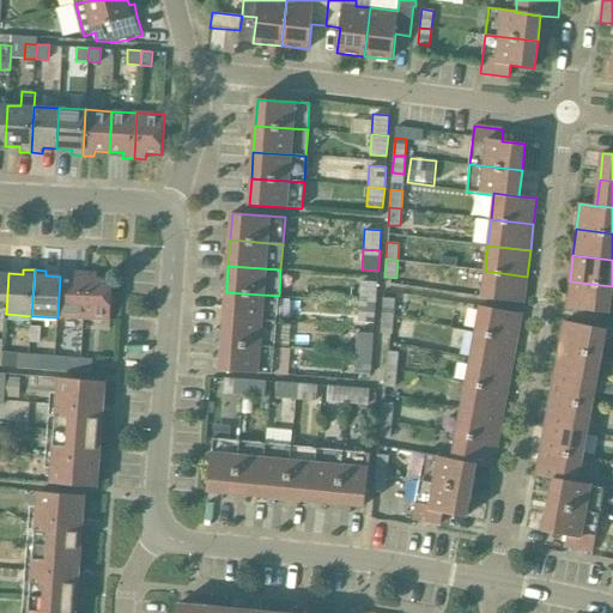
[(523,303),(527,277),(485,271),(481,298),(523,303)]
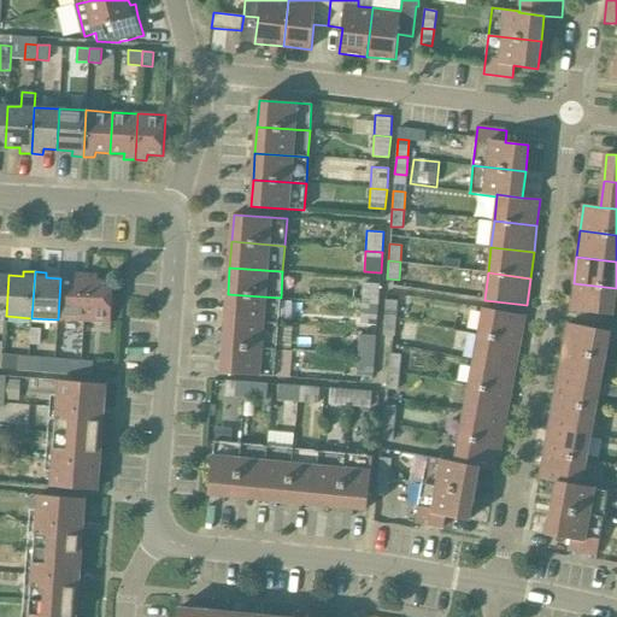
[(58,319),(84,321),(87,275),(75,274),(75,280),(60,278),(58,319)]
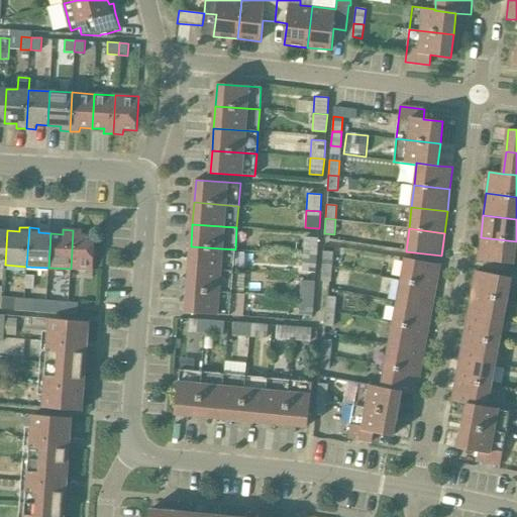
[(73,230),(71,269),(93,270),(95,236),(82,235),(82,230),(73,230)]
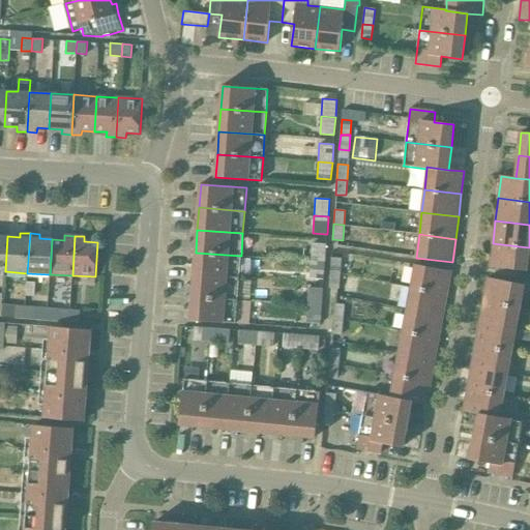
[(311,261),(325,262),(326,243),(312,242),(311,261)]
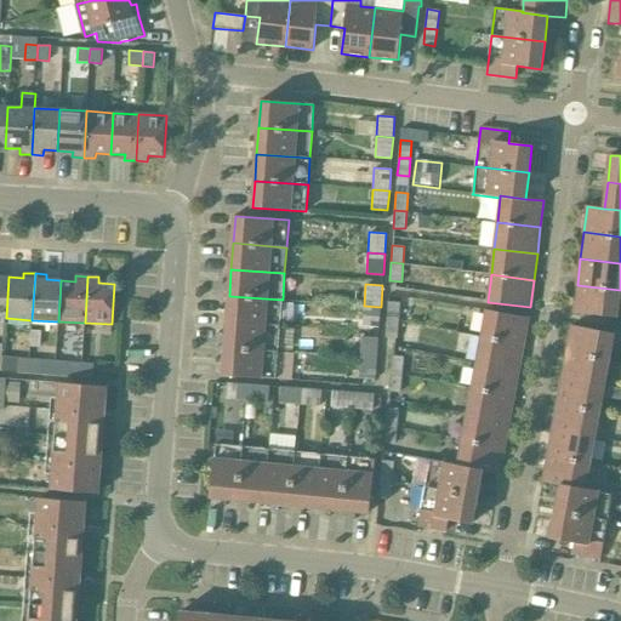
[(616,317),(620,290),(577,285),(574,312),(616,317)]
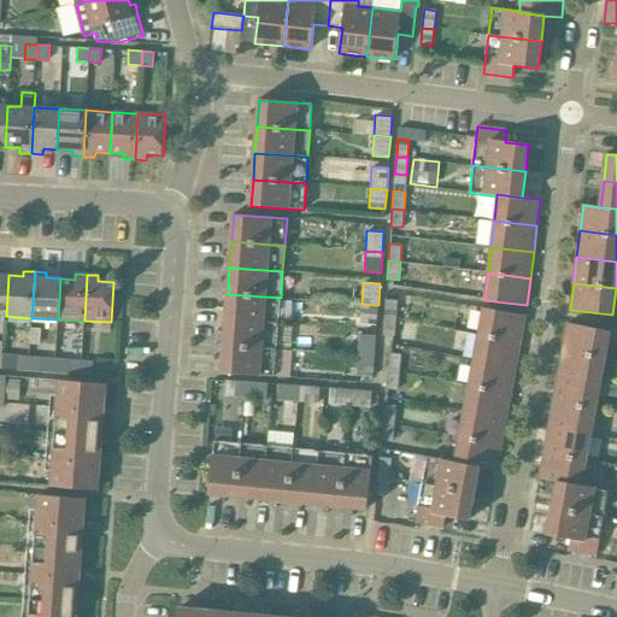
[(281,298),(228,294),(225,319),(278,324),(281,298)]
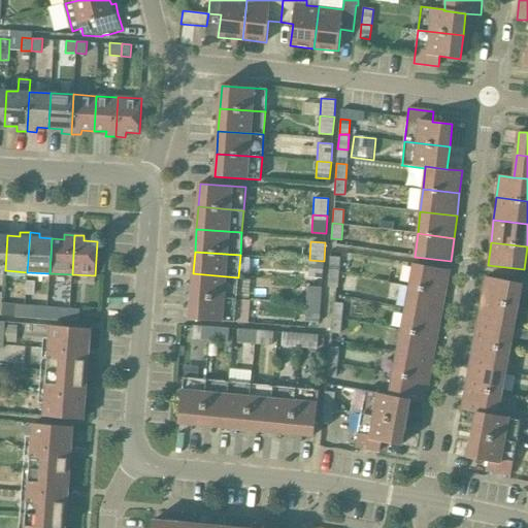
[(330,257),(328,274),(338,275),(339,257),(330,257)]
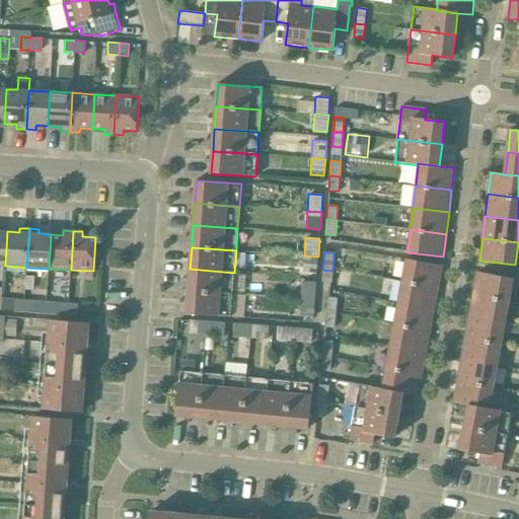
[(318,256),(304,255),(303,272),(317,273),(318,256)]
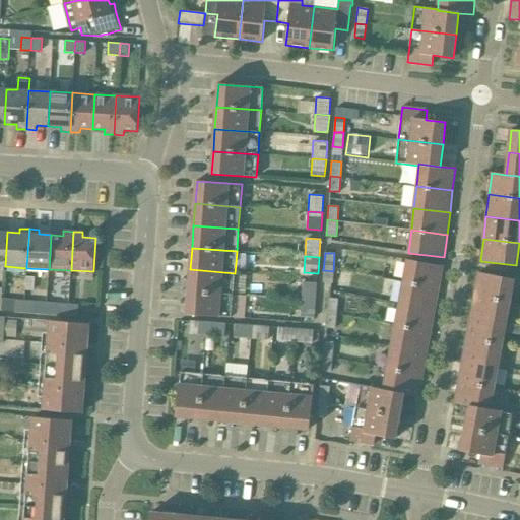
[(403,281),(439,288),(443,266),(407,259),(403,281)]
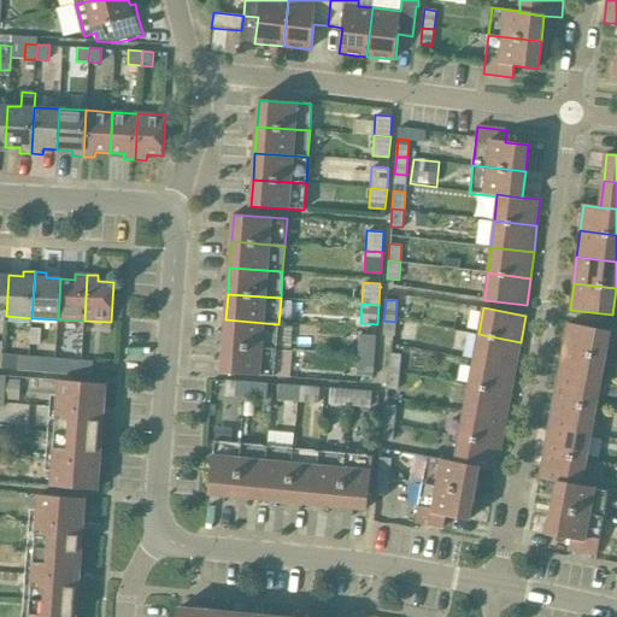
[(278,324),(225,319),(224,346),(276,350),(278,324)]
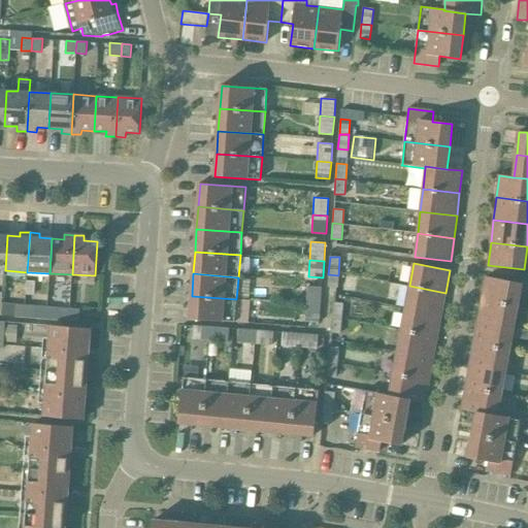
[(337,289),(338,275),(328,274),(327,288),(337,289)]
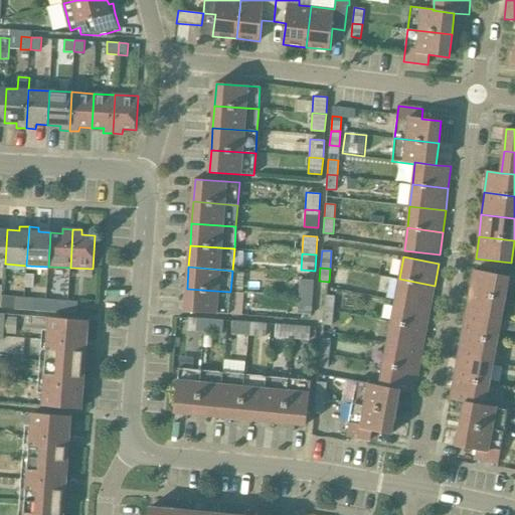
[(474,270),(470,292),(505,299),(509,277),(474,270)]
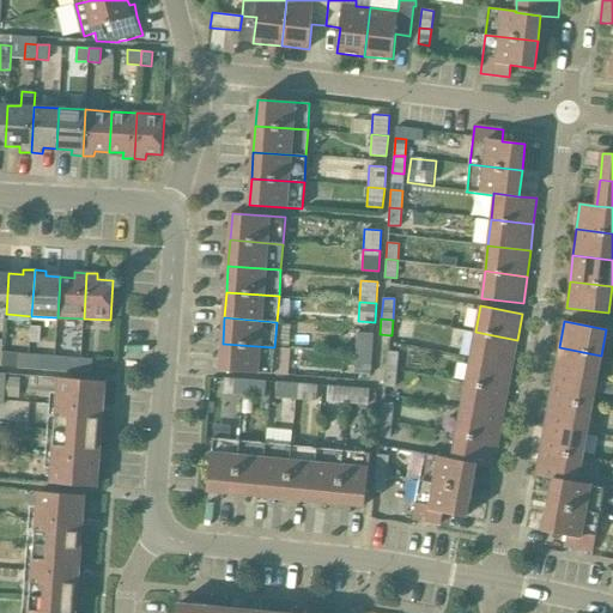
[(356,354),(371,356),(374,333),(357,332),(356,354)]
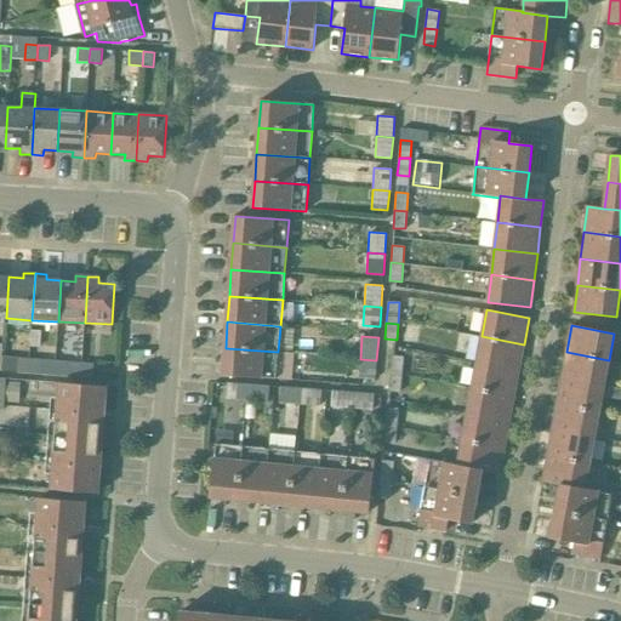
[(482,336),(477,363),(519,370),(524,345),(482,336)]
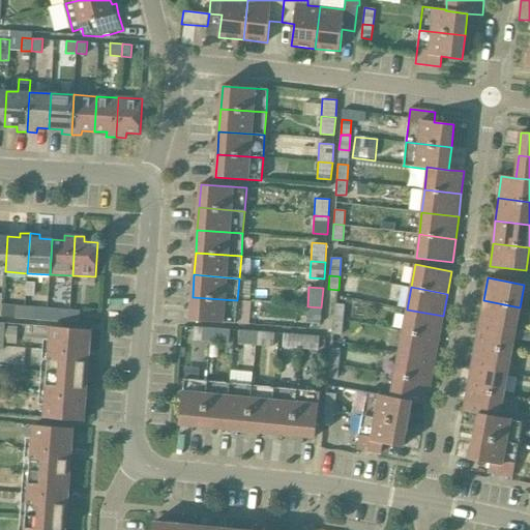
[(236,324),(237,300),(193,297),(190,320),(236,324)]
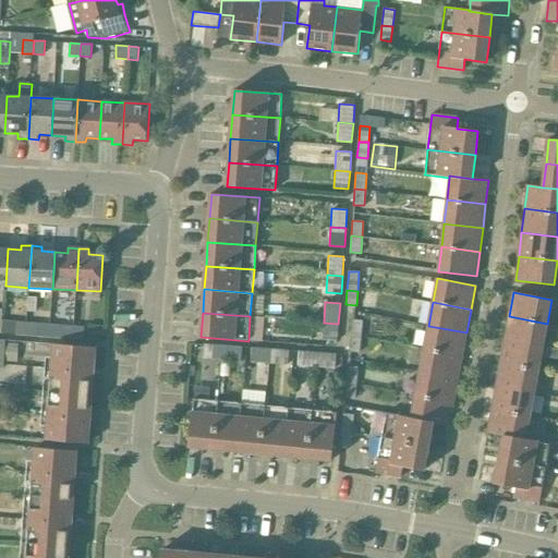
[(547,324),(509,316),(505,340),(543,347),(547,324)]
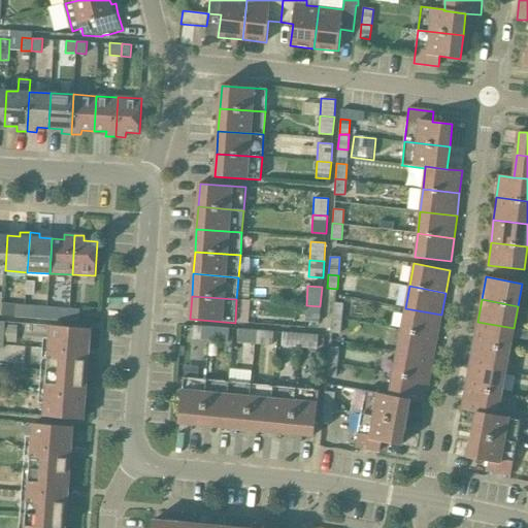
[(333,302),(332,317),(341,318),(343,303),(333,302)]
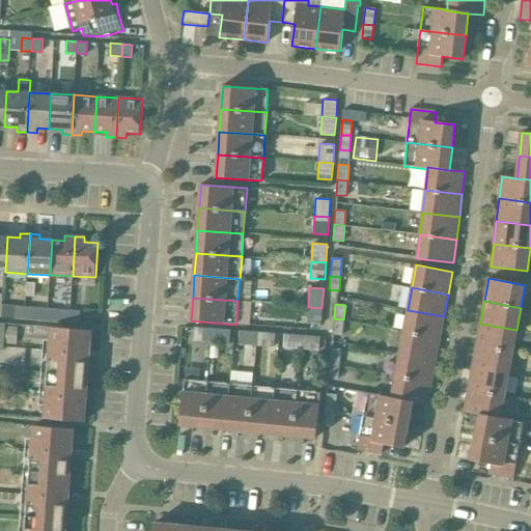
[(14,317),(25,318),(26,306),(15,305),(14,317)]
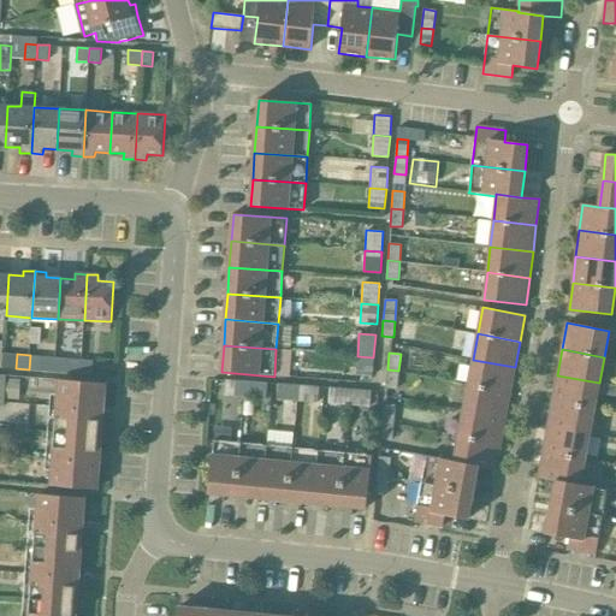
[(41,356),(30,355),(29,369),(40,371),(41,356)]
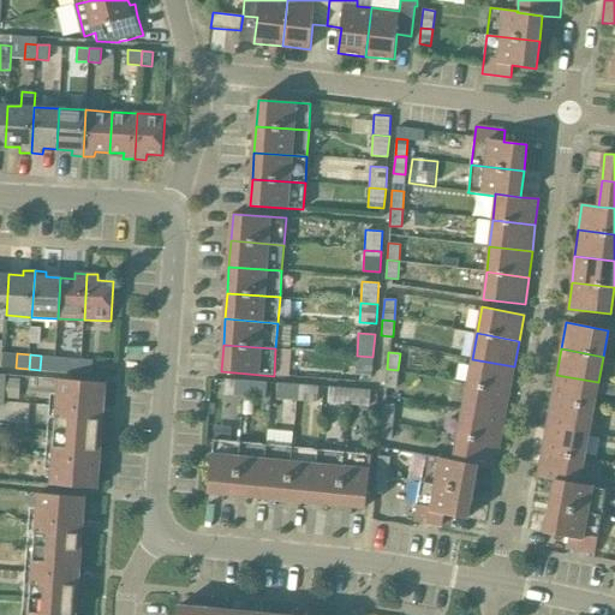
[(371,375),(372,357),(357,356),(354,374),(371,375)]
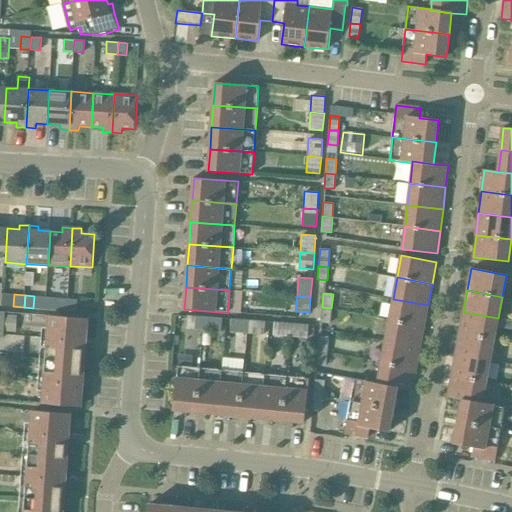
[(56,309),(67,310),(68,298),(57,297),(56,309)]
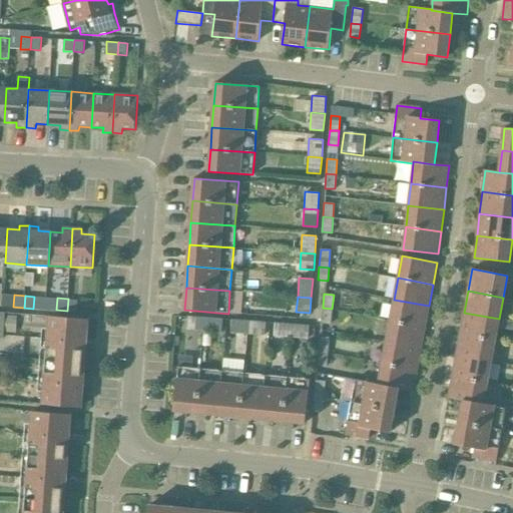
[(77,300),(68,299),(67,311),(76,312),(77,300)]
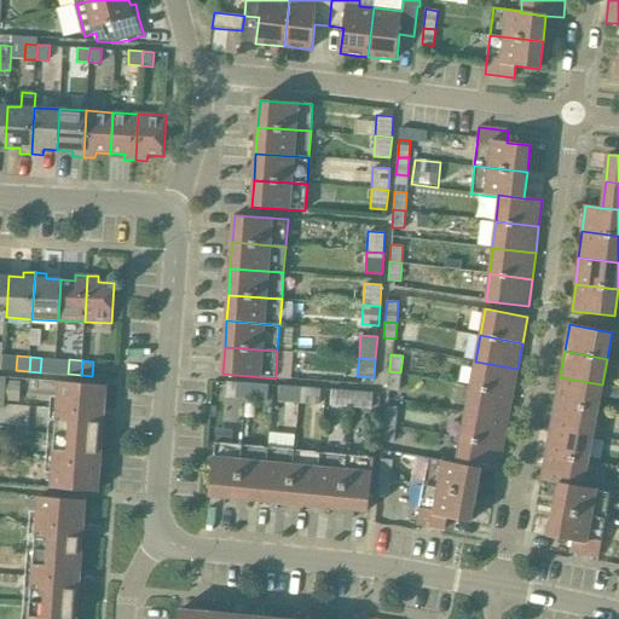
[(475,362),(470,387),(513,395),(518,369),(475,362)]
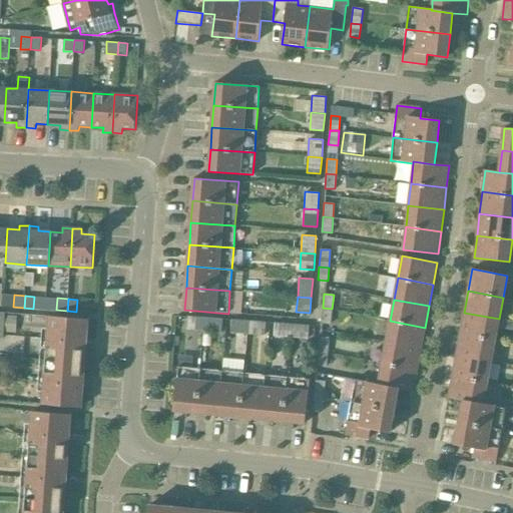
[(332,309),(323,308),(321,323),(331,324),(332,309)]
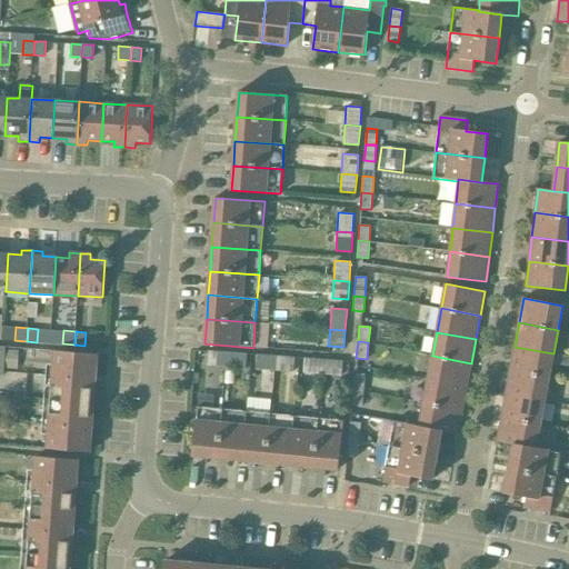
[(515,347),(510,370),(549,378),(553,353),(515,347)]
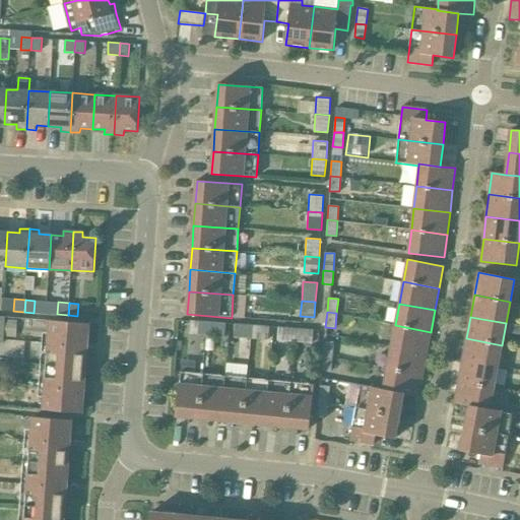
[(207,335),(208,321),(191,319),(189,333),(207,335)]
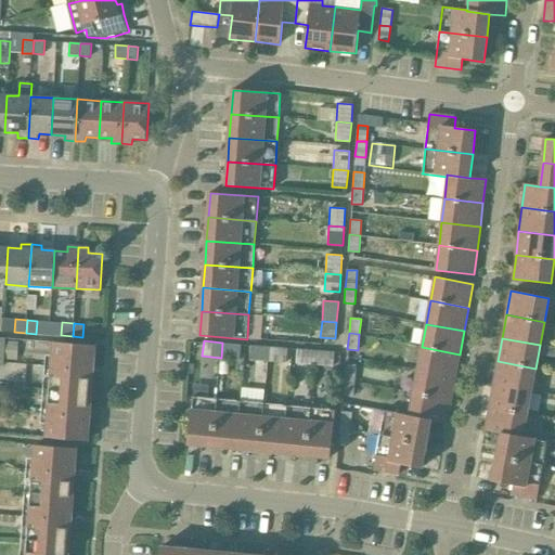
[(53,343),(50,389),(92,394),(95,346),(53,343)]
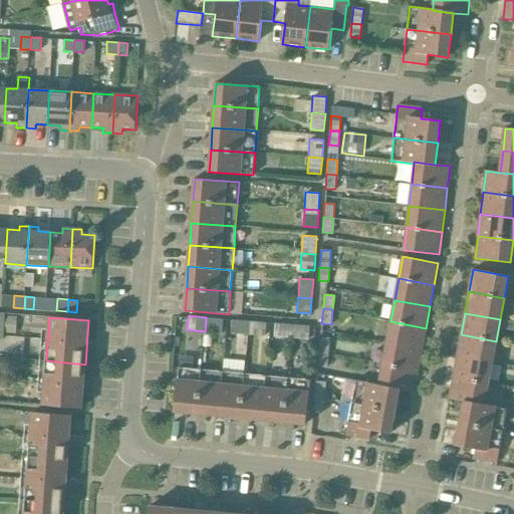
[(206,317),(205,331),(222,332),(223,318),(206,317)]
